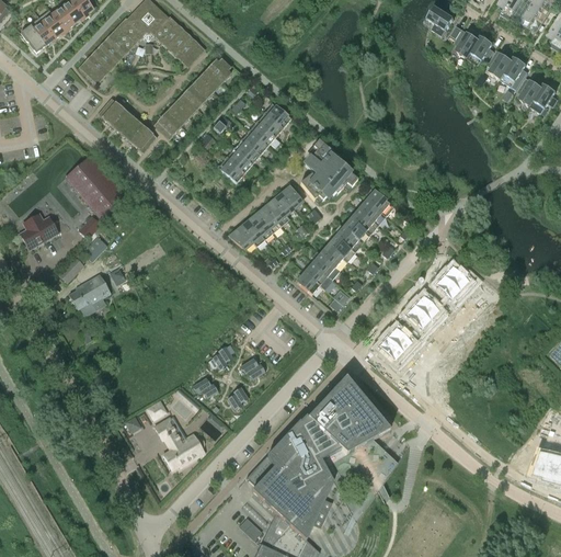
[(69,0),(61,6),(73,22),(83,15),(71,0),(69,0)]
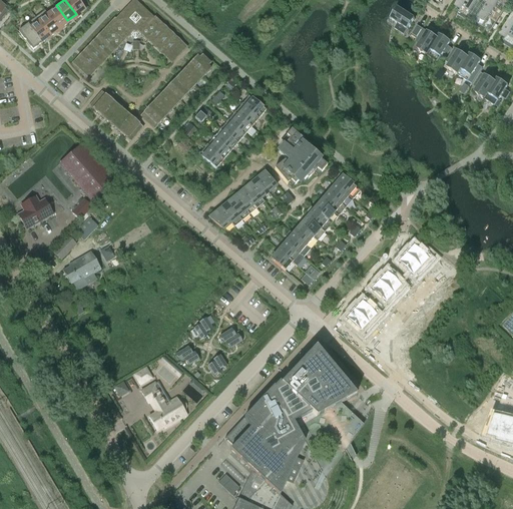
[(65,0),(76,14),(85,7),(84,7),(81,2),(79,0),(65,0)]
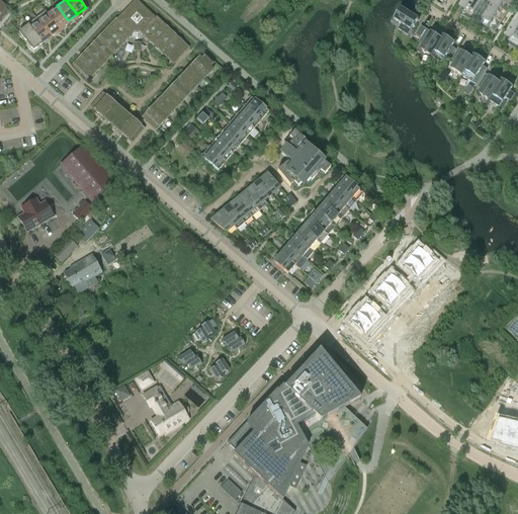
[(468,0),(464,6),(461,11),(470,17),(472,14),(479,19),(480,19),(490,4),(492,0),(468,0)]
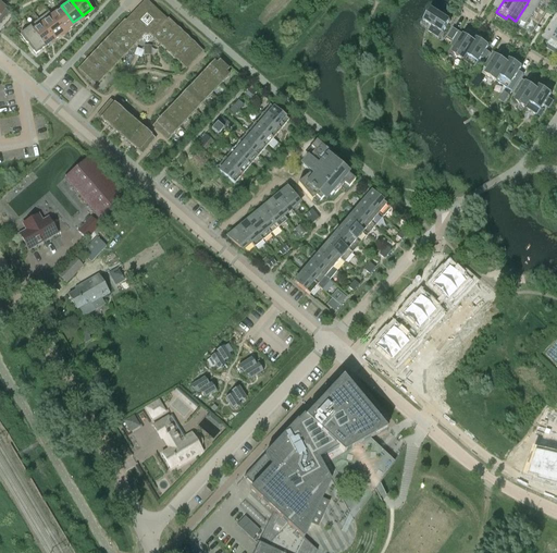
[(529,0),(527,4),(543,15),(553,0),(529,0)]
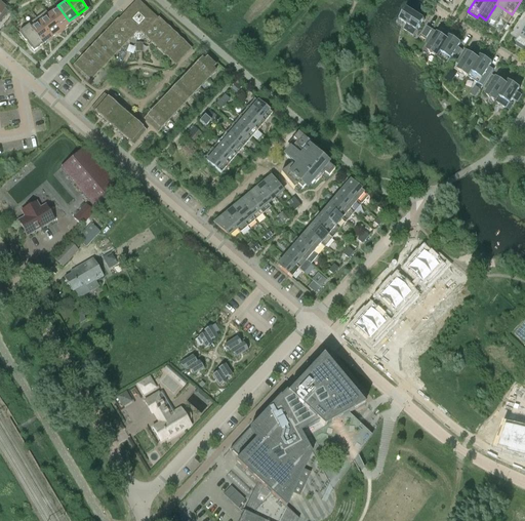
[(118,15),(76,61),(91,76),(133,32),(138,37),(144,32),(175,62),(191,45),(159,14),(158,15),(142,1),(134,1),(119,16),(118,15)]
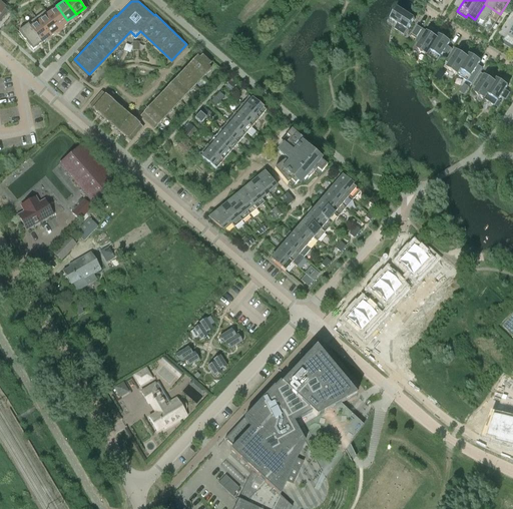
[(500,14),(485,4),(475,19),(474,19),(473,21),(481,27),(483,24),(490,29),(500,14)]
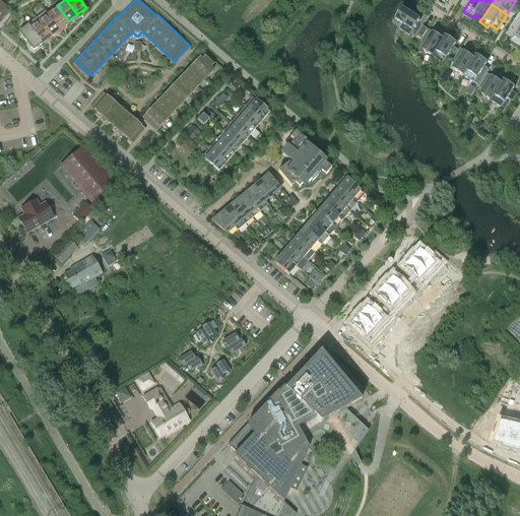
[(57,5),(48,12),(59,27),(68,20),(57,5)]
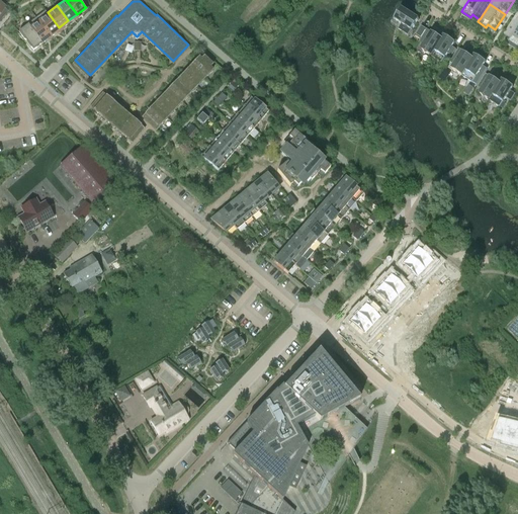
[(395,16),(402,20),(398,26),(408,32),(412,26),(412,27),(419,16),(402,5),(395,16)]
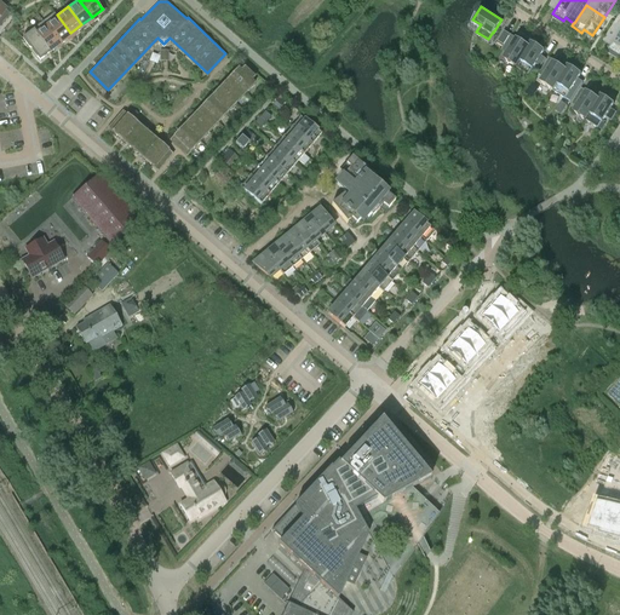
[(619,9),(603,38),(610,42),(607,49),(618,56),(619,52),(619,9)]
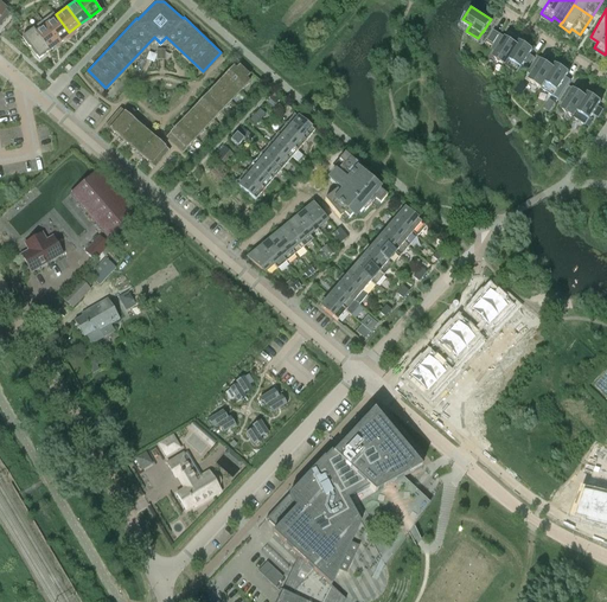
[(56,14),(45,21),(59,39),(69,32),(56,14)]
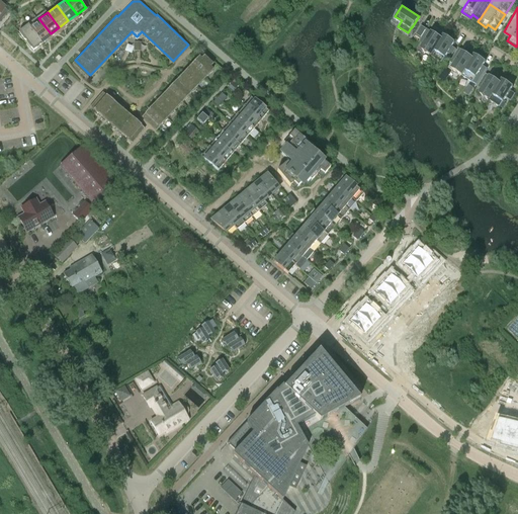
[(30,25),(41,40),(51,33),(38,18),(30,25)]
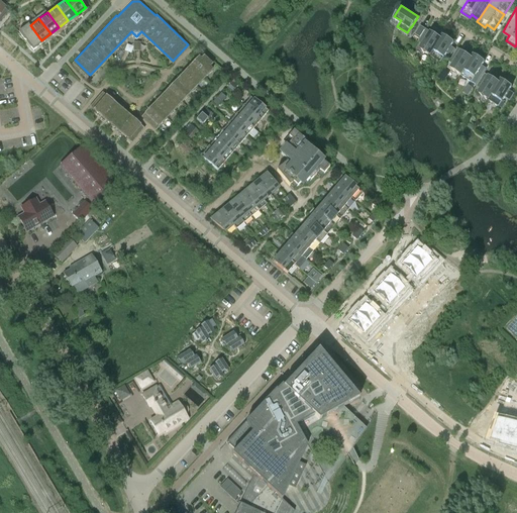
[(30,25),(27,22),(18,29),(32,47),(41,40),(30,25)]
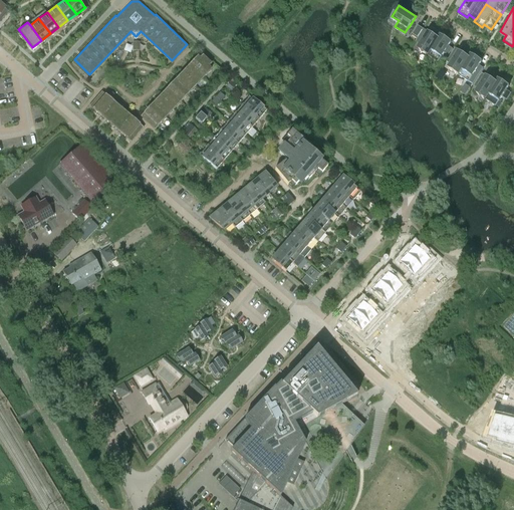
[(418,34),(424,26),(418,22),(413,31),(418,34)]
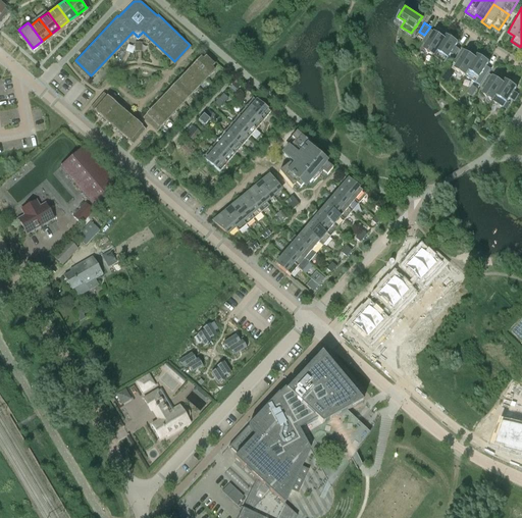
[(430,27),(424,35),(422,39),(427,42),(424,47),(434,53),(446,36),(435,30),(430,27)]
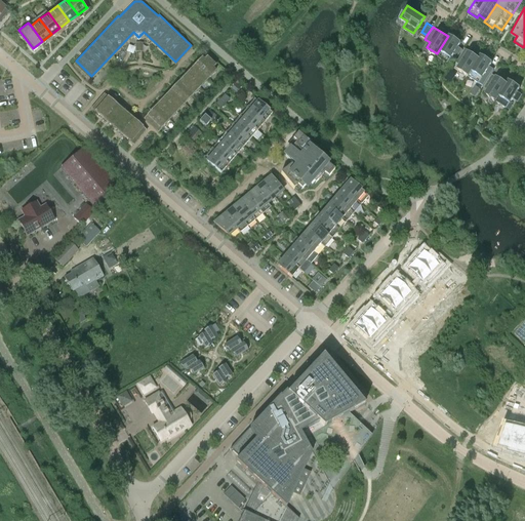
[(450,33),(448,36),(437,53),(447,61),(454,50),(458,52),(462,46),(458,43),(461,39),(450,33)]
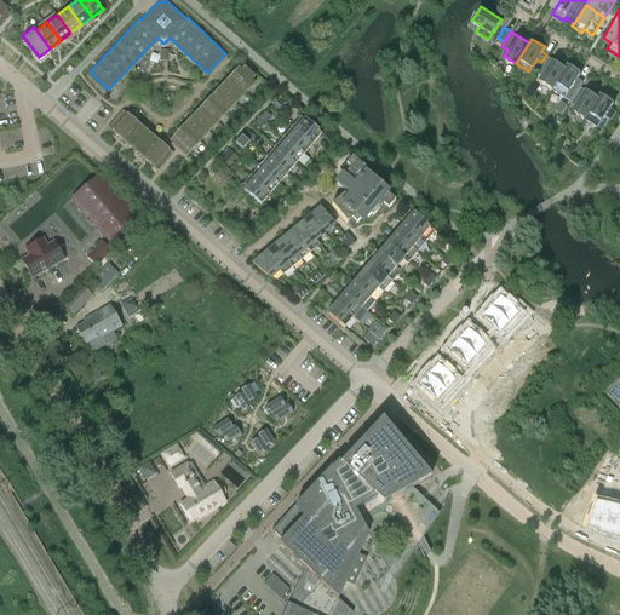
[(554,87),(570,59),(557,52),(555,57),(550,53),(539,70),(544,73),(540,79),(554,87)]
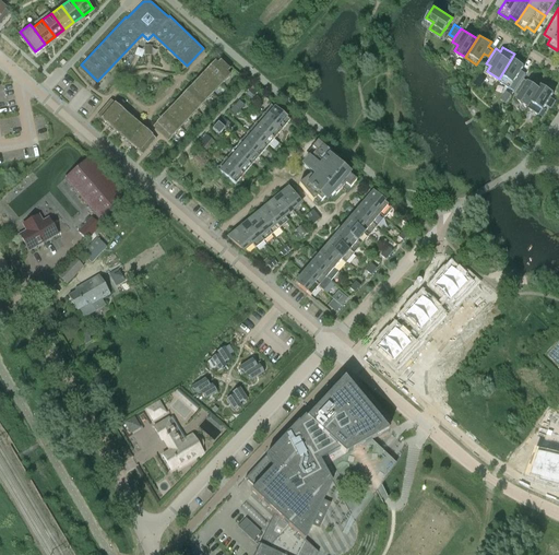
[(514,54),(499,79),(510,85),(514,87),(525,70),(522,67),(524,63),(513,56),(514,55),(514,54)]
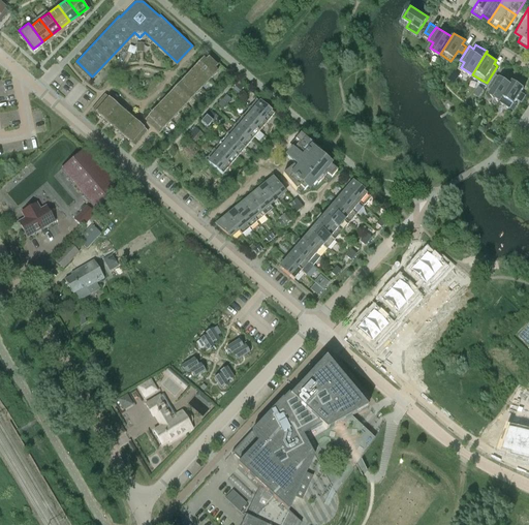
[(204,56),(195,65),(209,78),(217,68),(214,66),(217,63),(209,55),(206,58),(204,56)]
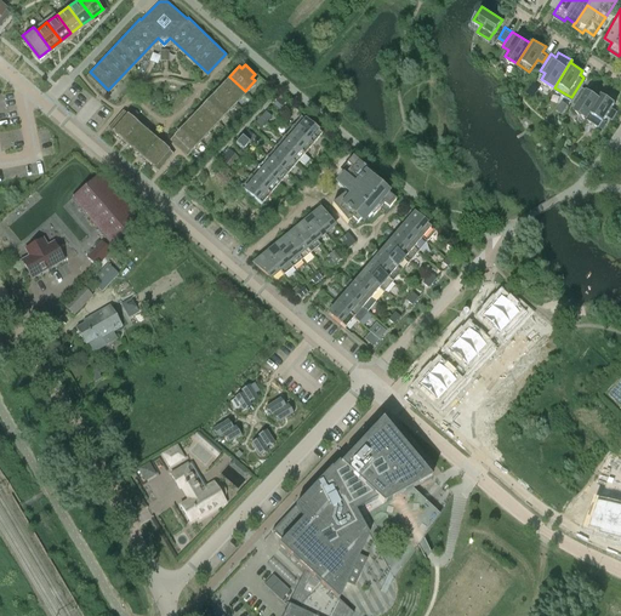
[(229,77),(220,86),(235,101),(245,91),(229,77)]
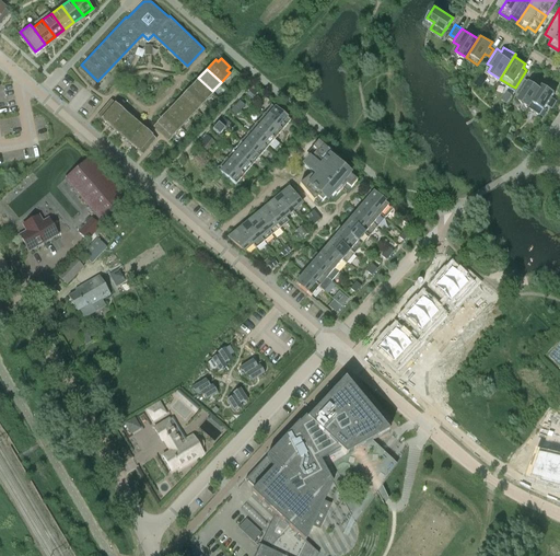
[(529,105),(545,81),(534,73),(529,79),(525,77),(516,90),(521,93),(517,97),(529,105)]
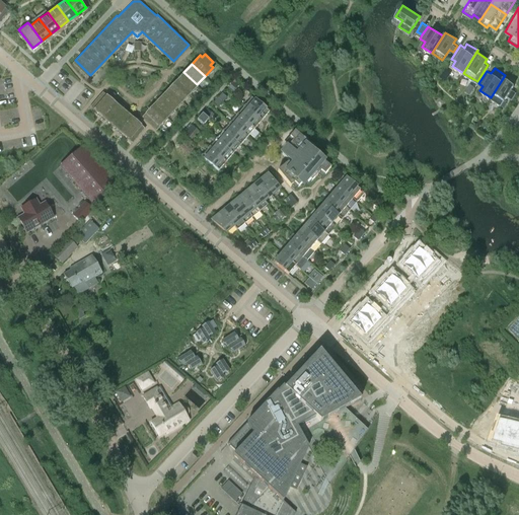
[(183,72),(175,80),(189,93),(197,84),(183,72)]
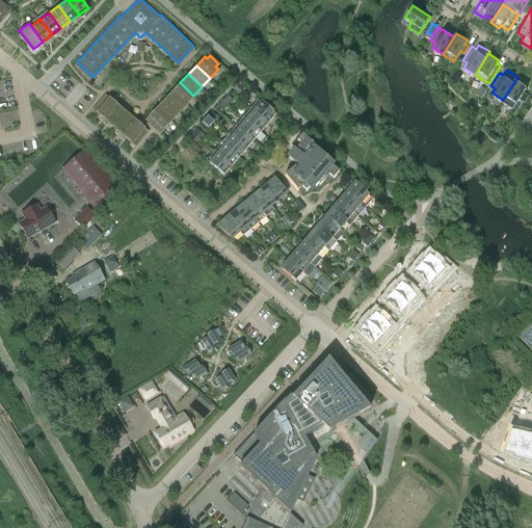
[(517,77),(503,100),(513,107),(520,97),(525,100),(529,93),(525,89),(527,85),(516,79),(517,77)]
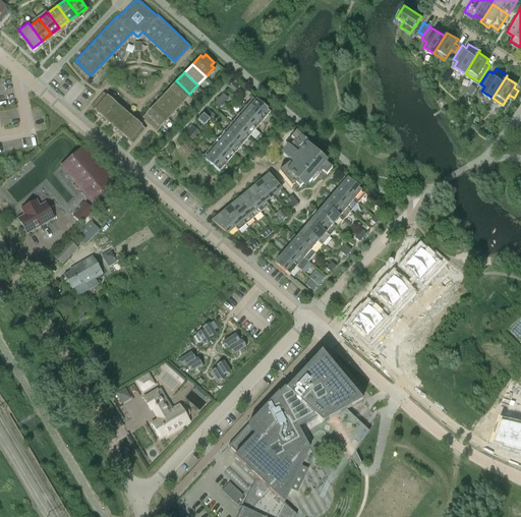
[(235,77),(228,87),(232,91),(240,81),(235,77)]
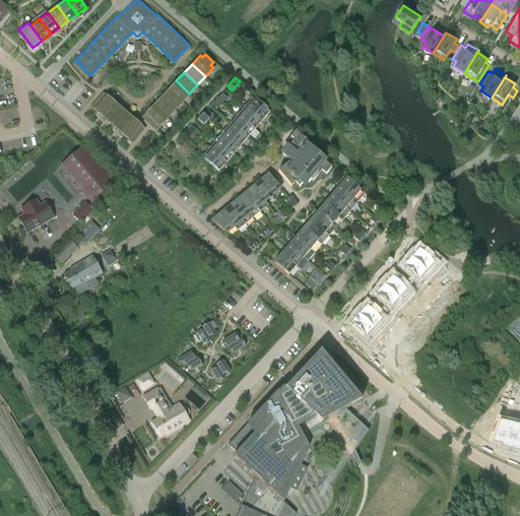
[(189,93),(176,80),(168,89),(181,102),(189,93)]
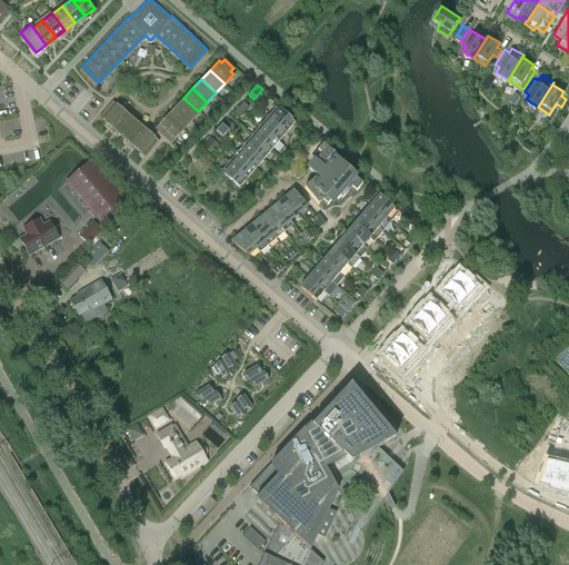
[(183,98),(175,107),(189,120),(198,111),(183,98)]
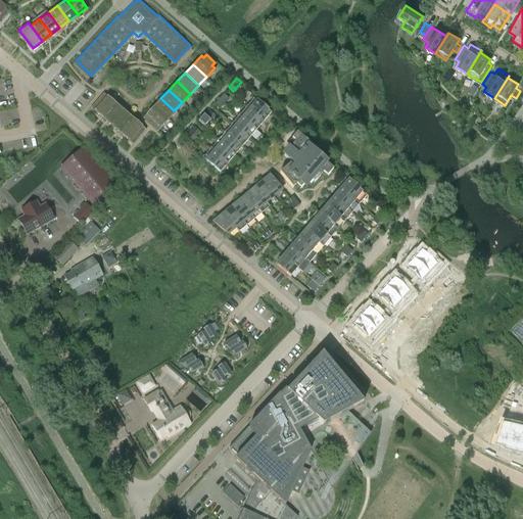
[(104,91),(92,105),(133,140),(145,127),(116,102),(119,99),(110,91),(107,94),(104,91)]
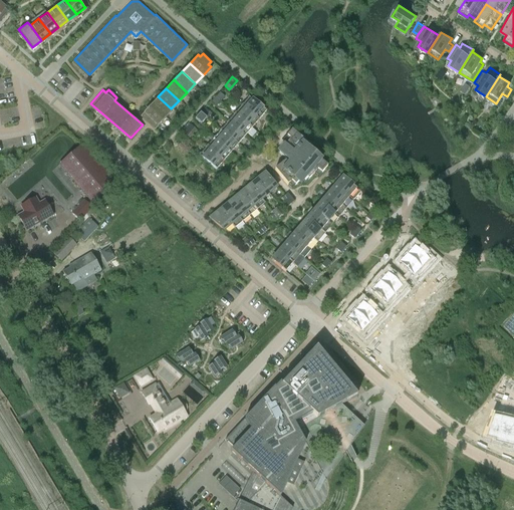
[(216,93),(220,97),(224,93),(220,89),(216,93)]
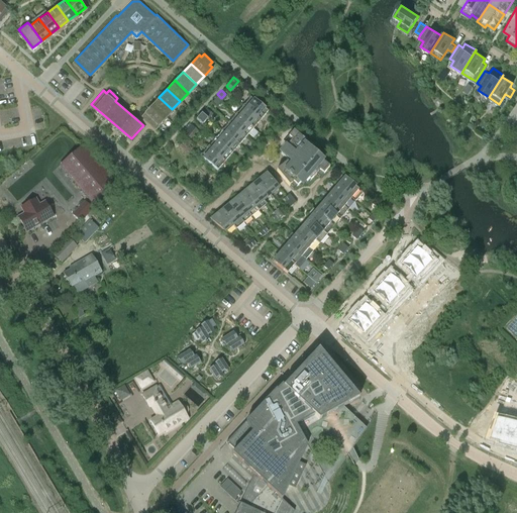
[(221,98),(217,94),(212,99),(216,103),(221,98)]
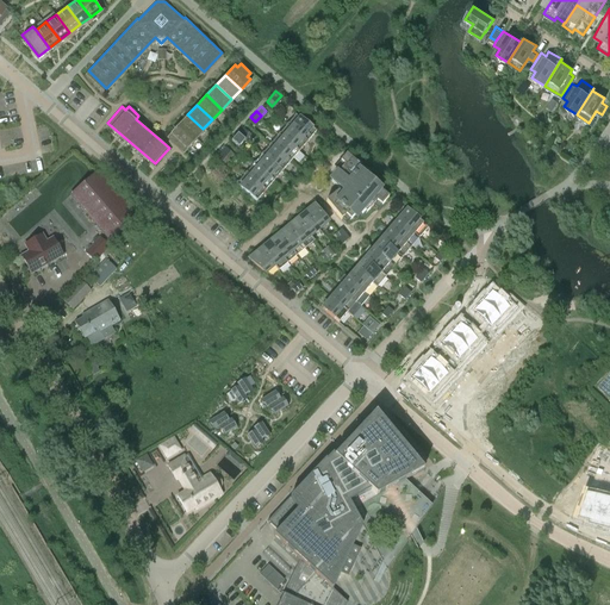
[(296,111),(286,120),(307,138),(316,129),(310,123),(311,122),(305,116),(304,118),(296,111)]
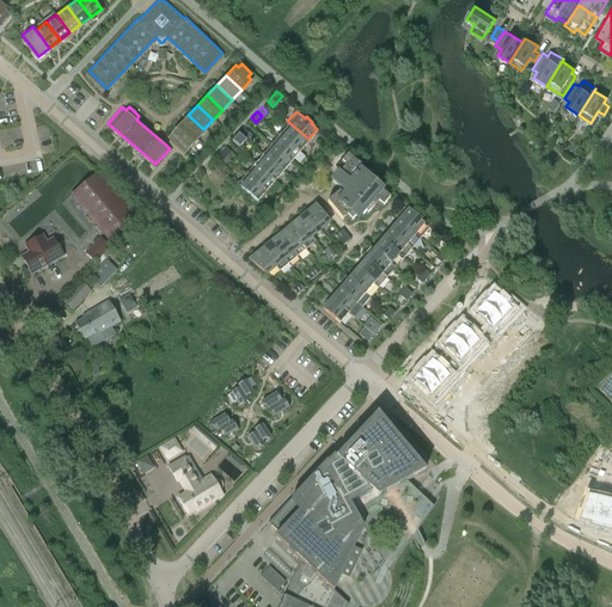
[(203,129),(188,115),(178,124),(194,139),(203,129)]
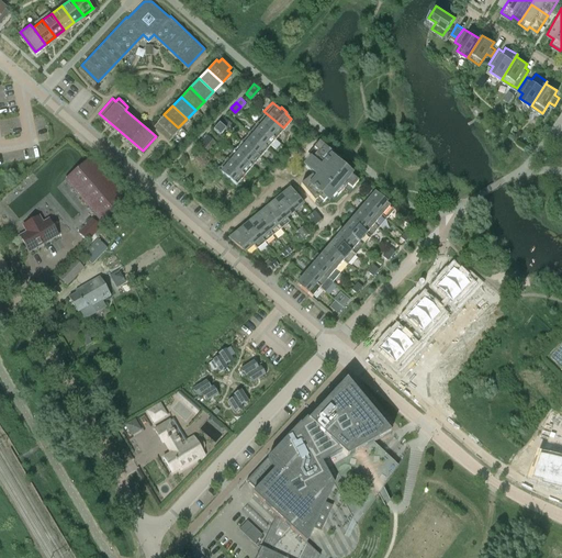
[(263,111),(256,121),(276,136),(283,127),(263,111)]
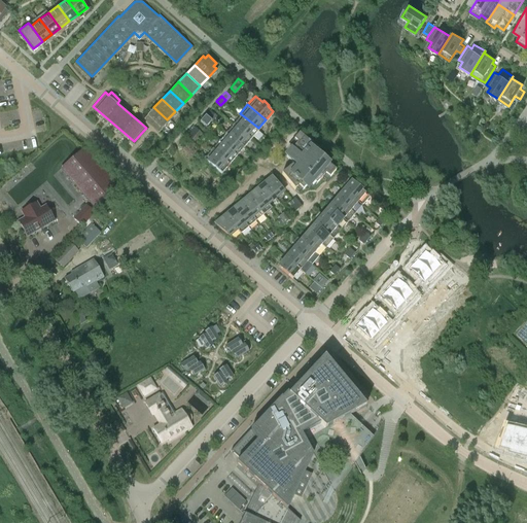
[(167,119),(153,107),(145,115),(159,129),(167,119)]
